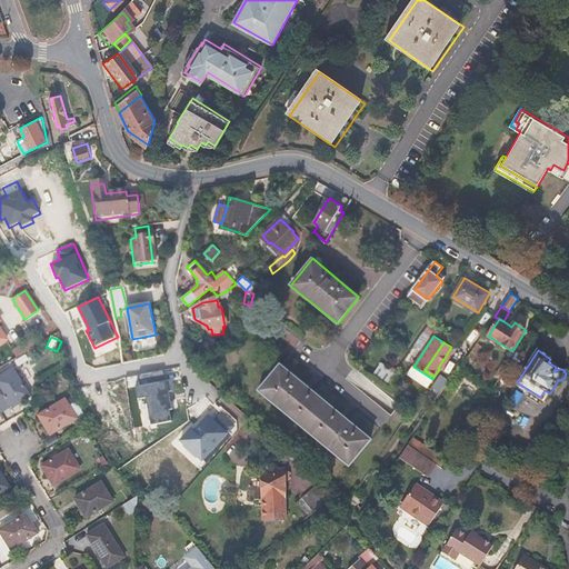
[(258,390),(303,428),(325,401),(279,363),(258,390)]
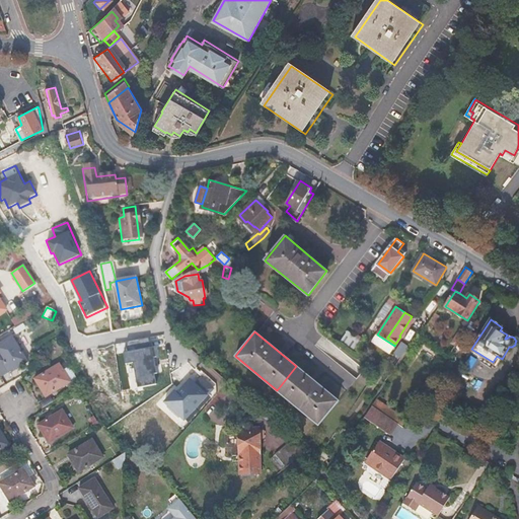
[(347,345),(355,350),(363,337),(357,331),(347,345)]
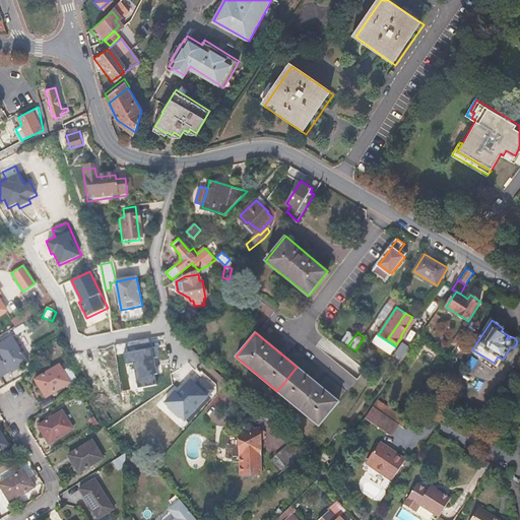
[(12,335),(0,342),(0,356),(8,371),(26,360),(12,335)]
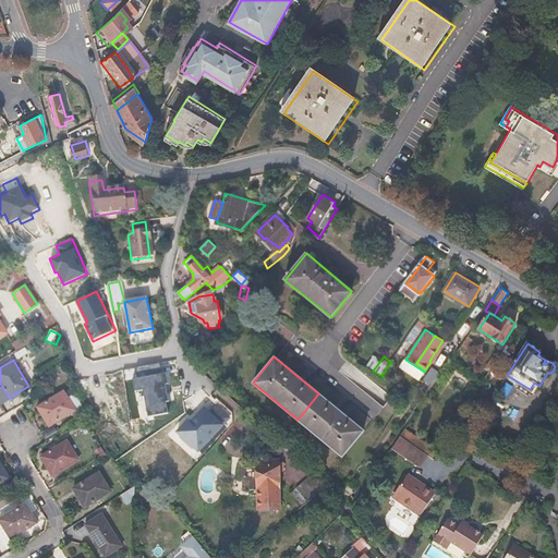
[(149,416),(168,413),(167,402),(169,402),(167,390),(173,389),(169,366),(160,367),(161,374),(131,380),(133,391),(144,390),(149,416)]
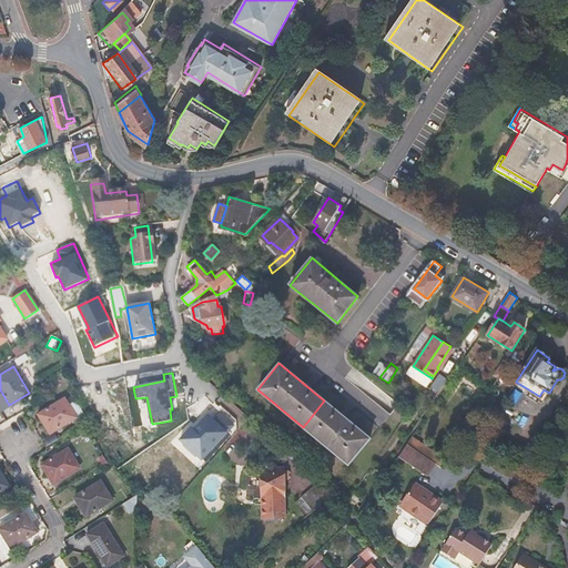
[(64,397),(39,414),(50,434),(78,416),(64,397)]
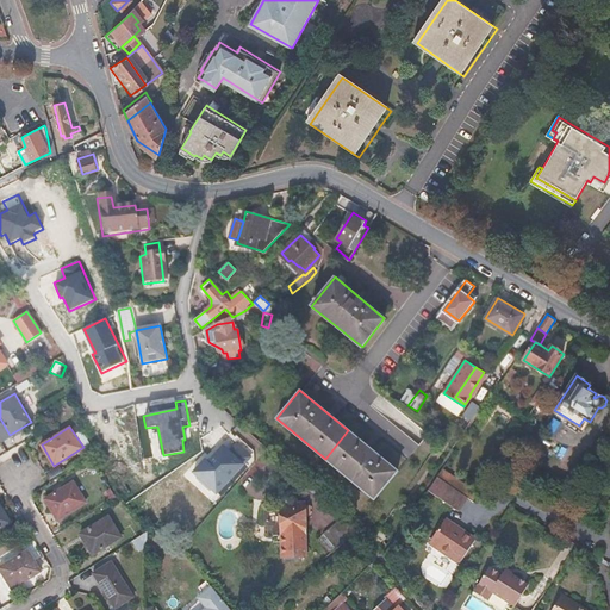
[(348,430),(325,459),(375,500),(398,471),(348,430)]
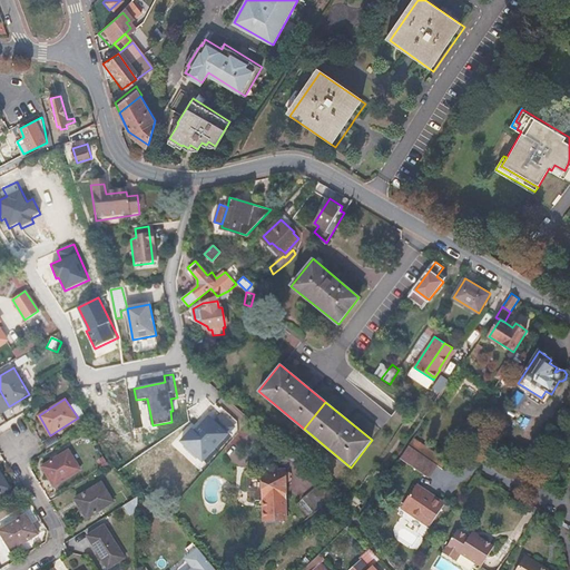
[(236,426),(222,413),(216,419),(212,415),(197,431),(195,429),(182,442),(203,461),(236,426)]
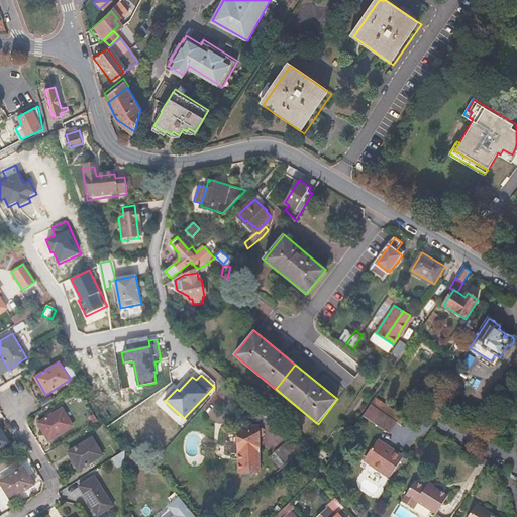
[(404,424),(408,417),(377,396),(372,403),(402,422),(404,424)]
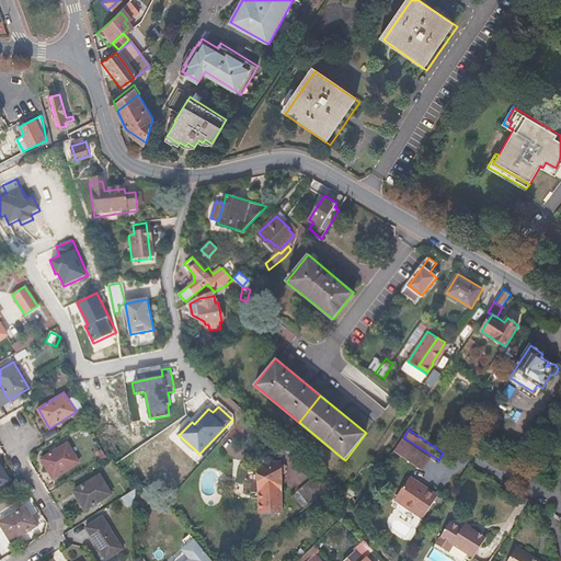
[(428,469),(436,458),(403,437),(396,448),(428,469)]
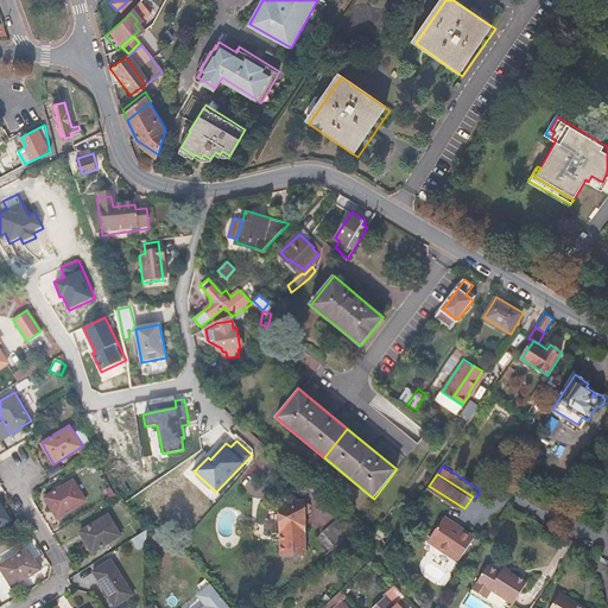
[(74,479),(45,495),(57,515),(86,499),(74,479)]
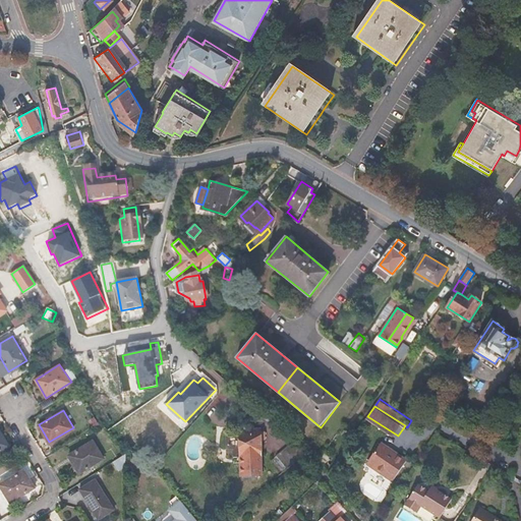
[(242,474),(263,473),(262,438),(266,438),(266,429),(261,429),(261,427),(241,428),(242,474)]
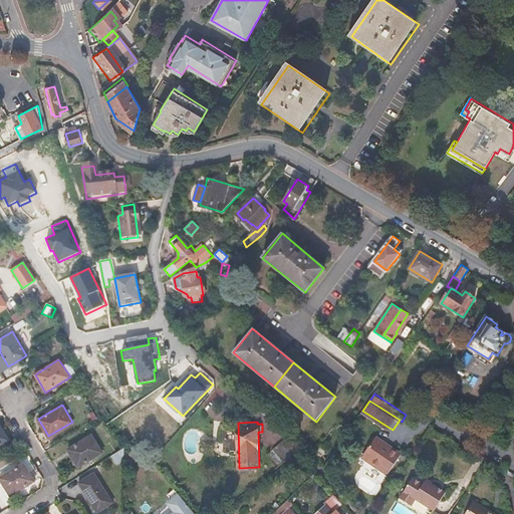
[(0,444),(9,440),(0,425),(0,444)]
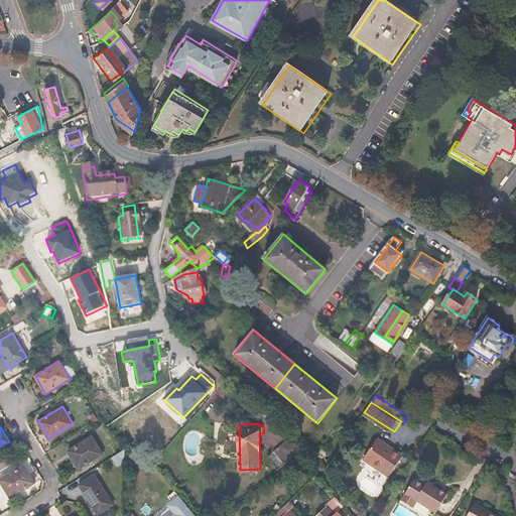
[(92,436),(67,452),(78,469),(102,454),(92,436)]
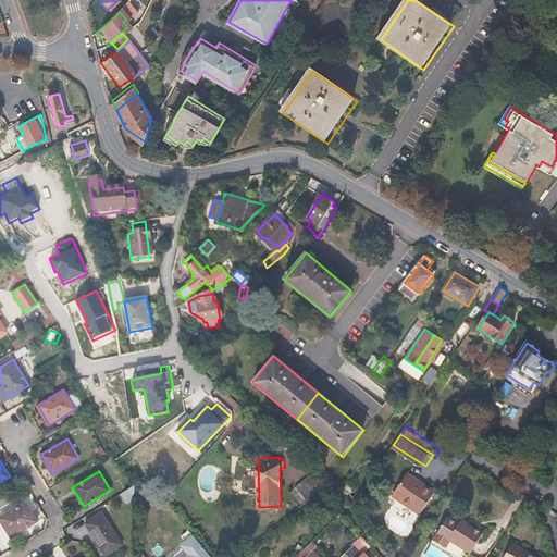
[(297,485),(308,499),(326,484),(313,471),(297,485)]
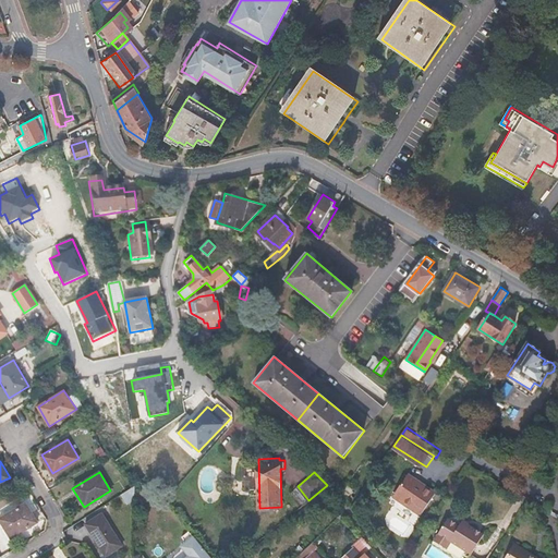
[(407,474),(404,478),(422,489),(424,485),(407,474)]
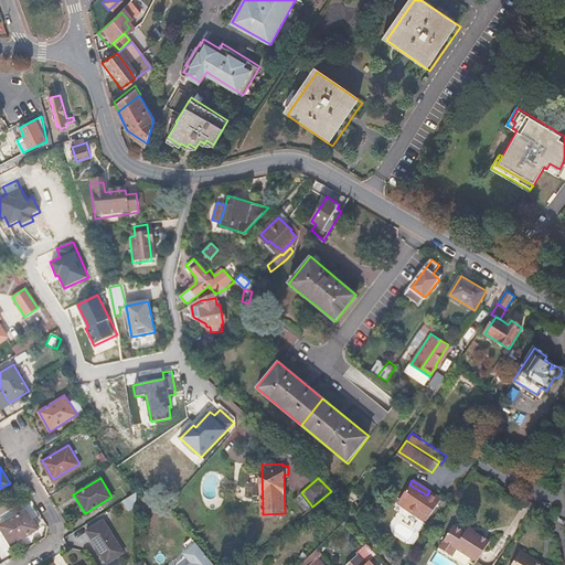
[(427,496),(409,484),(397,503),(425,522),(440,499),(429,491),(427,496)]
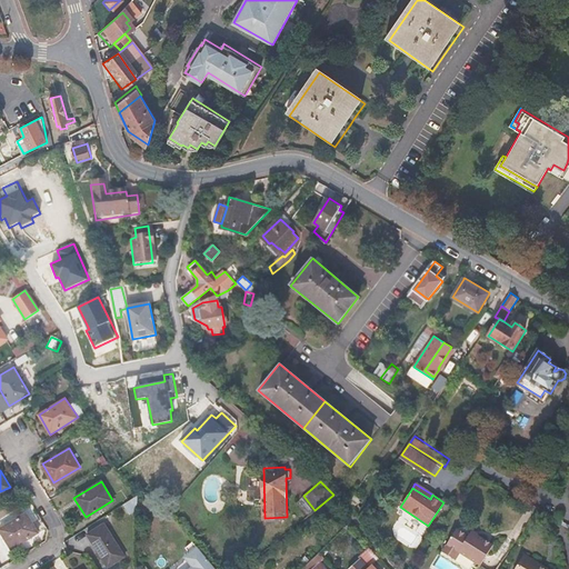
[(27,513),(0,528),(0,530),(11,549),(38,532),(27,513)]
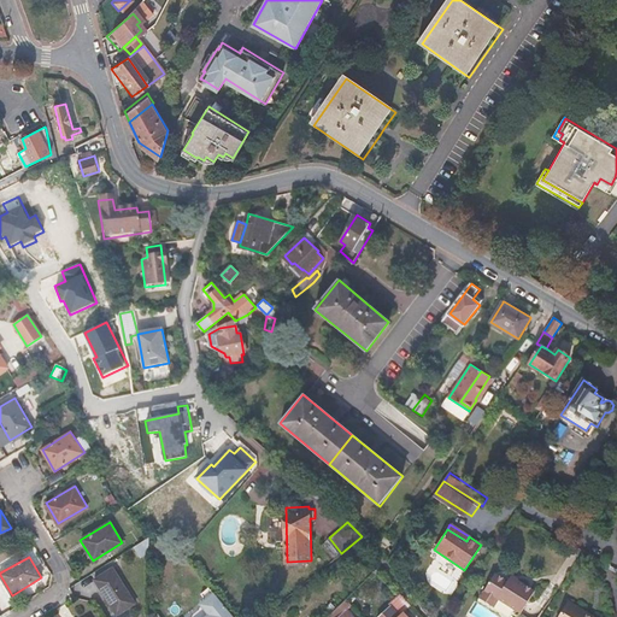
[(136,603),(115,566),(95,577),(117,615),(136,603)]
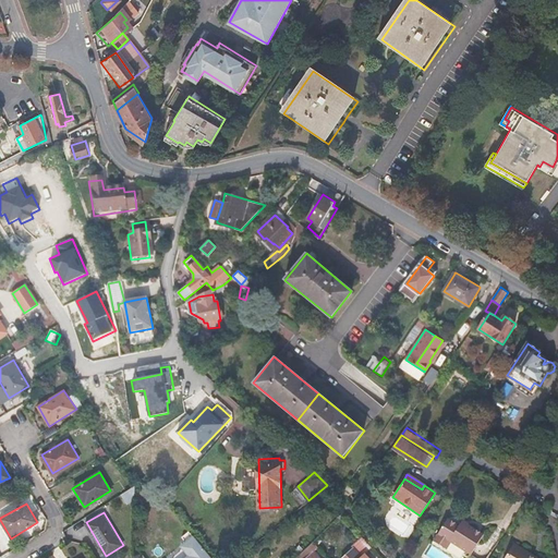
[(450,518),(436,540),(447,546),(452,540),(472,553),(485,533),(463,519),(461,523),(450,518)]
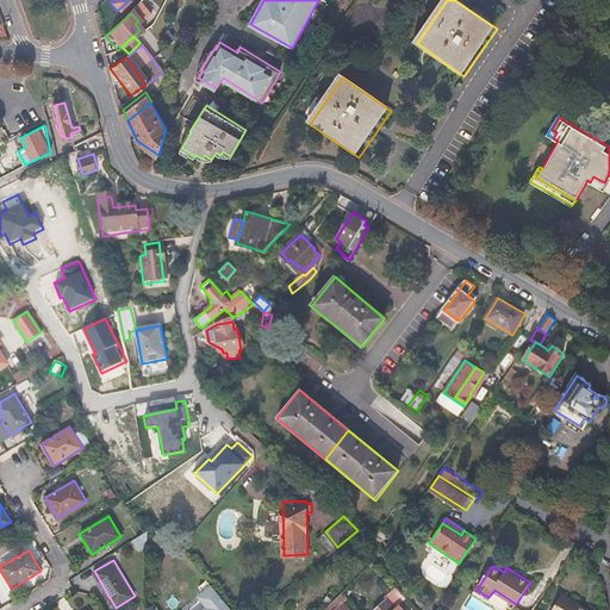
[(200,592),(194,597),(204,609),(201,609),(179,609),(180,609),(179,609),(230,609),(206,580),(197,587),(200,592)]
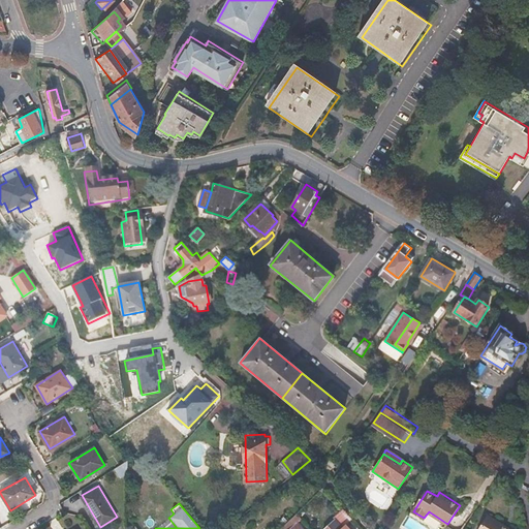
[(508,528),(504,526),(504,524),(487,514),(477,528),(508,528)]
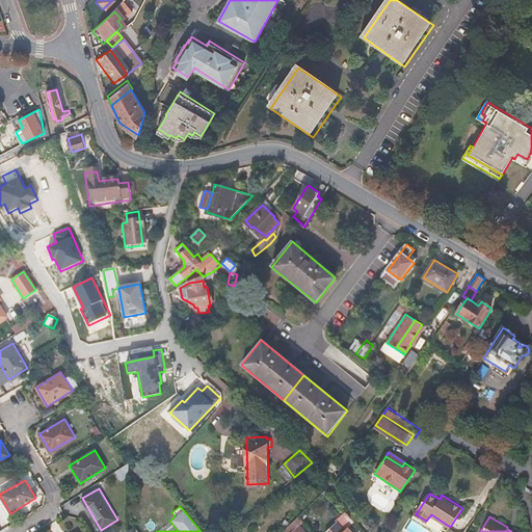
[(306,524),(298,517),(295,521),(300,527),(306,524)]
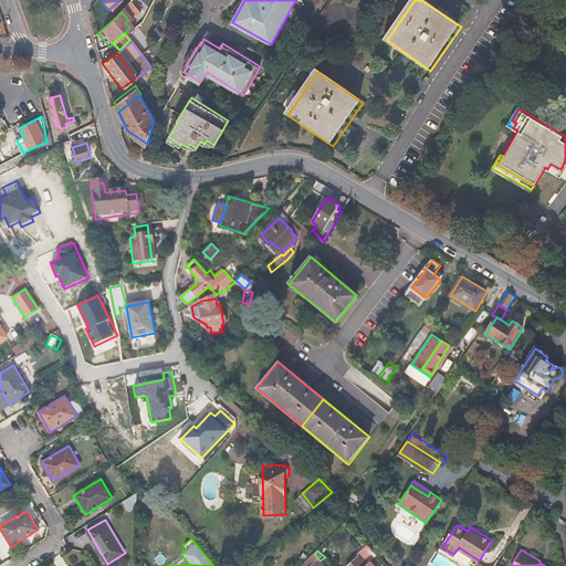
[(324,565),(320,561),(314,554),(300,565),(324,565)]
